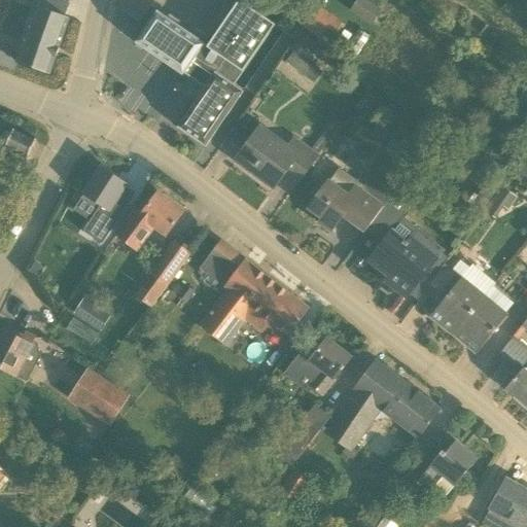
[(50,73),(69,19),(65,18),(69,4),(58,0),(38,0),(36,7),(16,62),(50,73)]
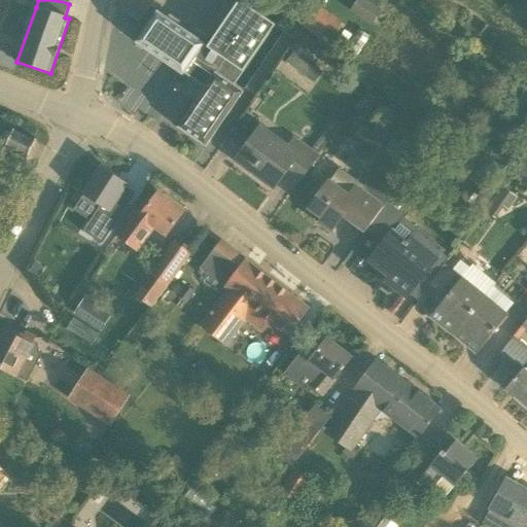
[(235,83),(276,25),(239,0),(208,46),(204,44),(205,43),(203,42),(203,43),(159,12),(159,11),(157,10),(135,43),(137,44),(137,43),(182,73),(181,74),(182,75),(184,73),(205,88),(177,128),(206,147),(244,91),(235,83)]
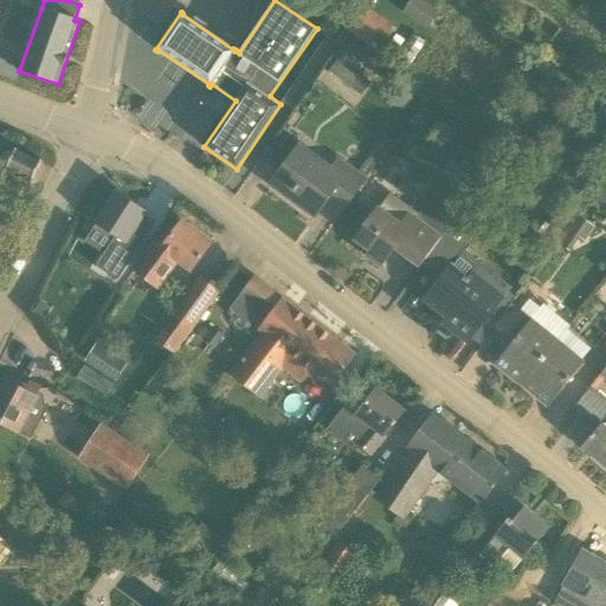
[(302,0),(326,15),(335,0),(302,0)]
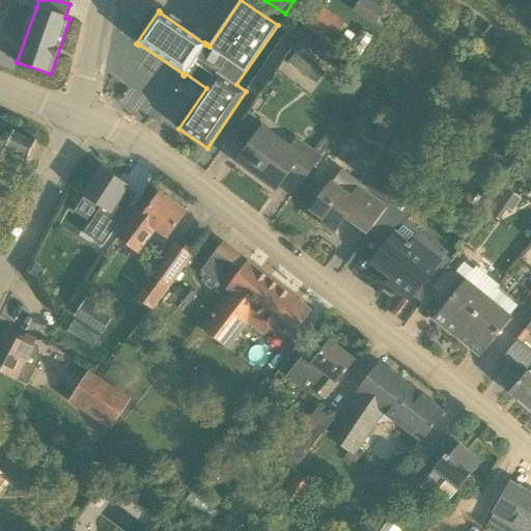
[(390,10),(374,0),(365,0),(358,11),(379,26),(390,10)]
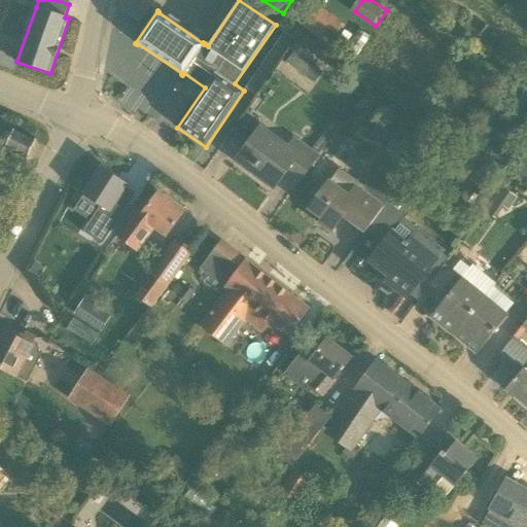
[(325,43),(341,21),(316,3),(301,26),(325,43)]
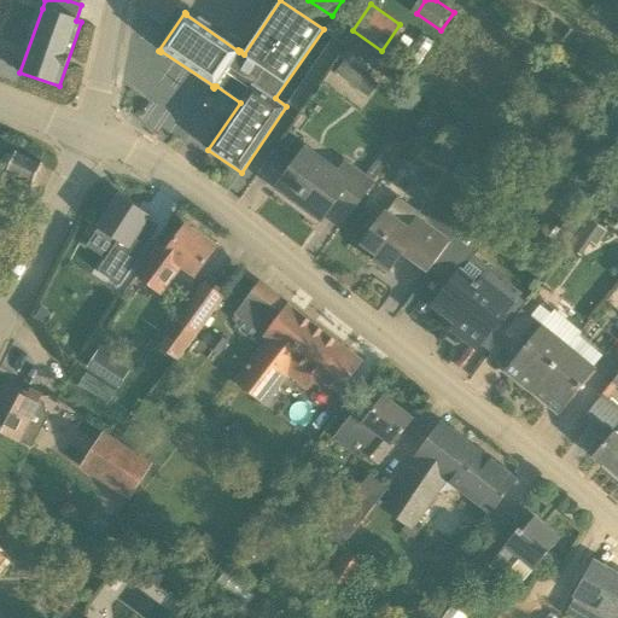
[(333,73),(355,88),(365,75),(360,73),(365,64),(345,51),(339,58),(342,59),(333,73)]
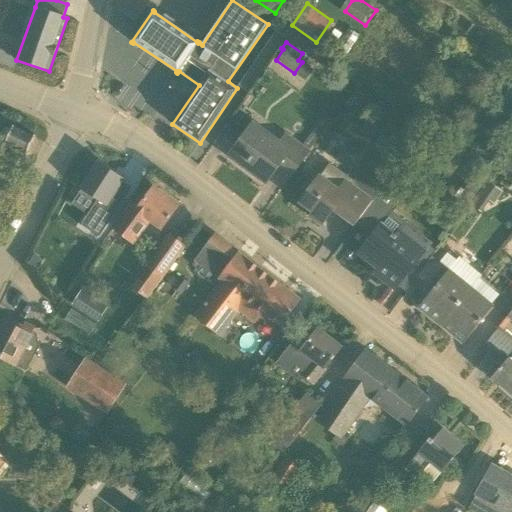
[(0,43),(0,59),(11,62),(14,46),(0,43)]
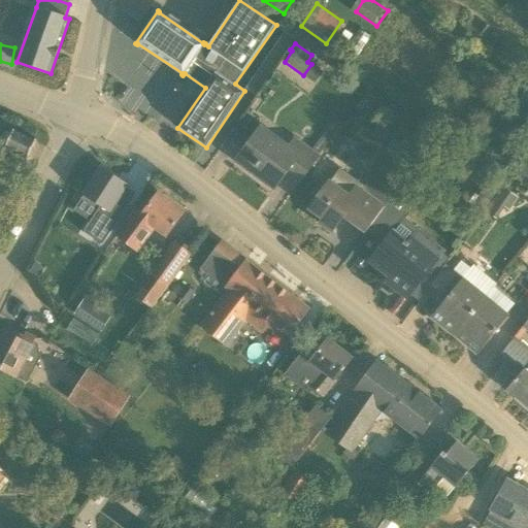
[(29,159),(37,141),(35,141),(36,139),(13,129),(5,131),(3,132),(0,139),(0,140),(0,141),(4,150),(27,160),(28,158),(29,159)]
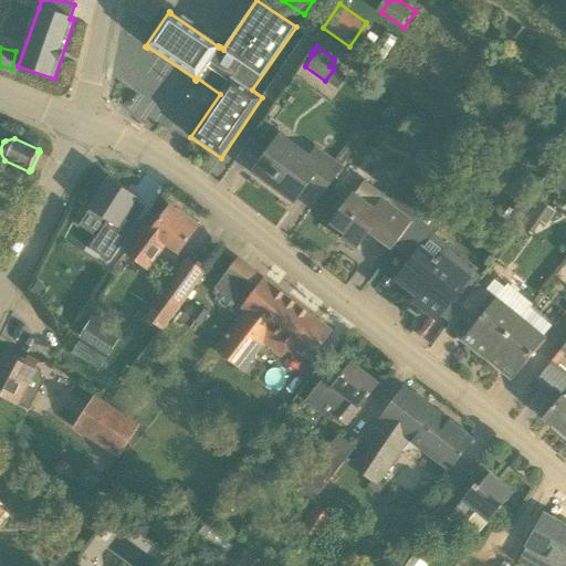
[(322,194),(343,166),(335,160),(315,146),(306,160),(276,138),(252,173),(293,203),(307,184),(322,194)]
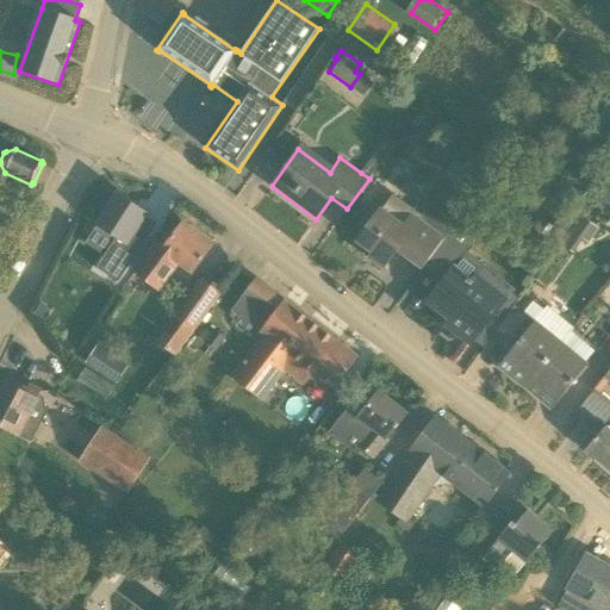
[(444,238),(418,218),(421,215),(392,194),(358,241),(373,253),(369,257),(384,268),(397,249),(423,268),(444,238)]
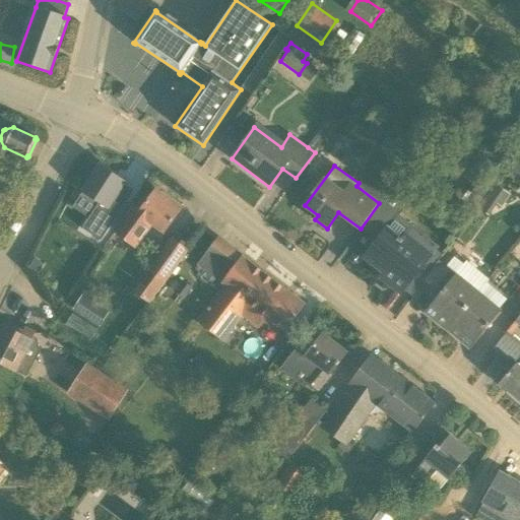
[(119,192),(95,177),(78,203),(94,213),(76,240),(94,251),(117,217),(107,211),(119,192)]
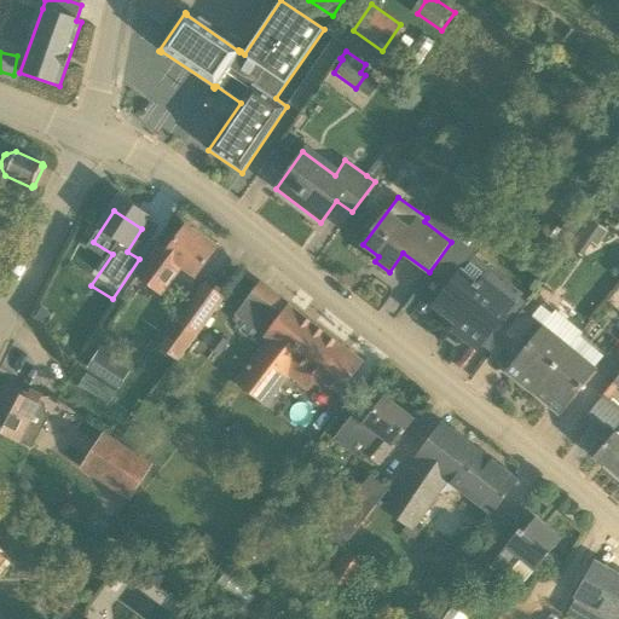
[(566,244),(580,254),(589,241),(596,246),(607,229),(584,215),(566,244)]
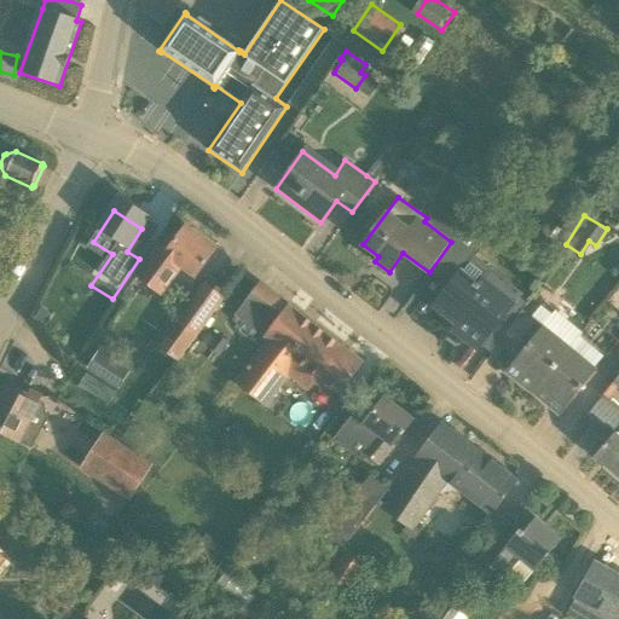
[(186,226),(168,249),(158,243),(136,278),(162,296),(180,268),(192,277),(215,249),(186,226)]
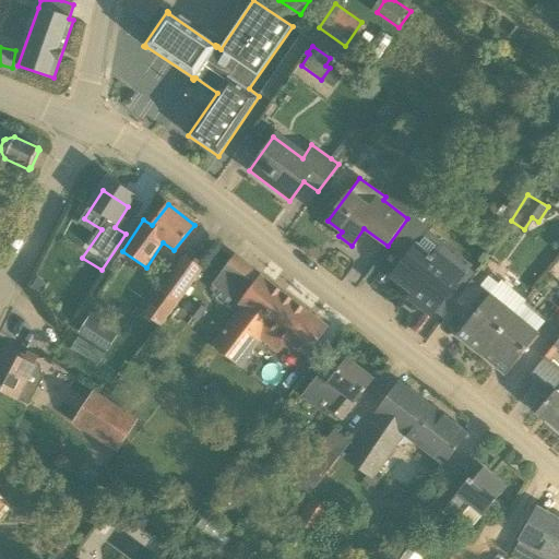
[(431,257),(416,245),(392,276),(413,293),(409,297),(431,314),(468,266),(441,245),(431,257)]
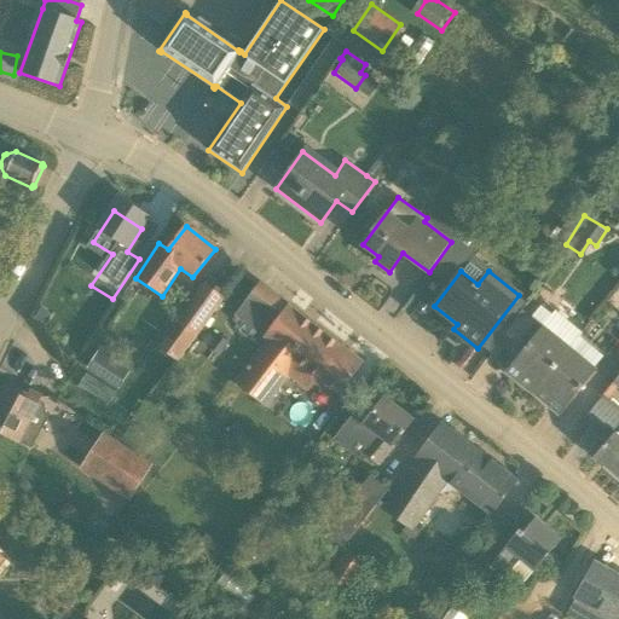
[(195,337),(224,296),(202,282),(174,323),(157,346),(178,360),(195,337)]
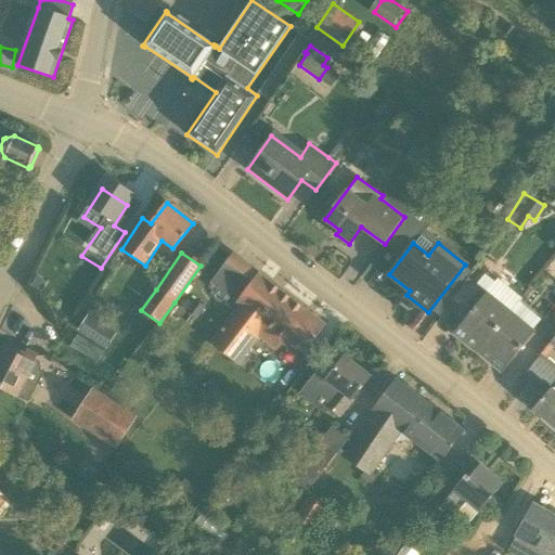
[(232,313),(232,314),(260,274),(232,254),(206,287),(219,297),(218,299),(231,309),(236,302),(239,305),(232,313)]
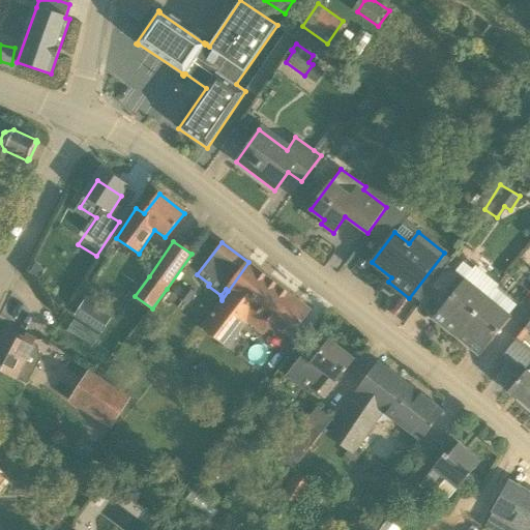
[(493,242),(488,257),(503,262),(508,247),(493,242)]
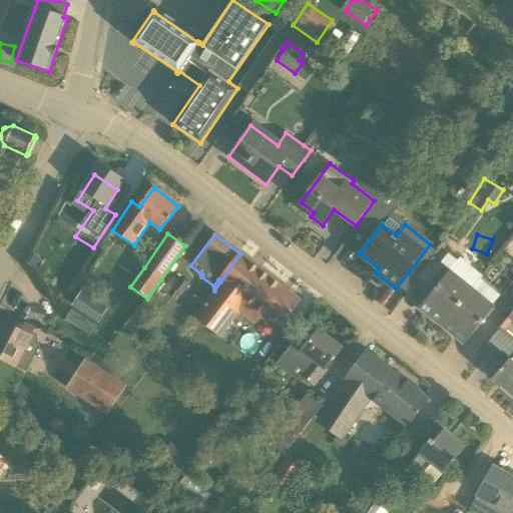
[(302,300),(240,253),(214,291),(214,290),(193,318),(220,337),(240,310),(248,317),(255,308),(282,327),(289,316),(302,300)]
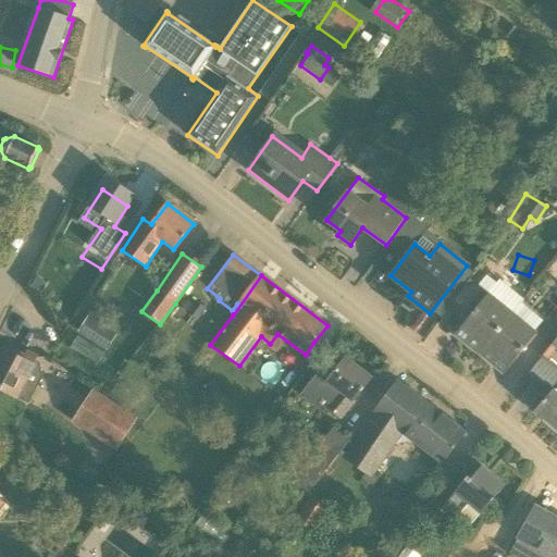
[(499,280),(489,293),(455,334),(480,355),(503,326),(514,314),(522,304),(521,302),(524,299),(499,280)]
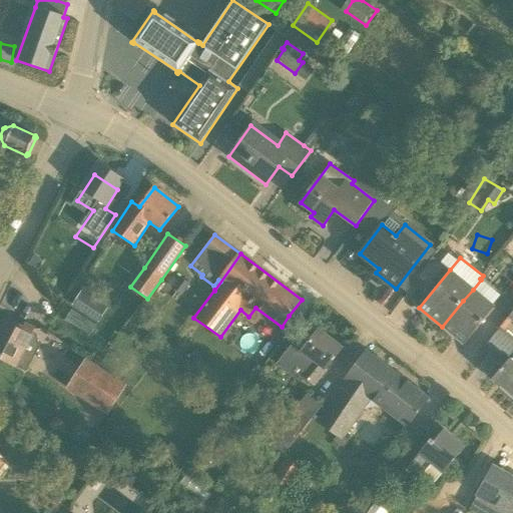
[(70,305),(97,323),(107,306),(80,289),(70,305)]
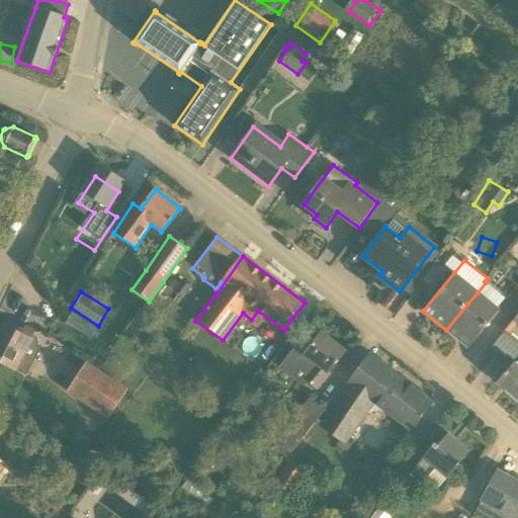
[(499,310),(498,309),(478,292),(467,304),(446,330),(468,347),(499,310)]
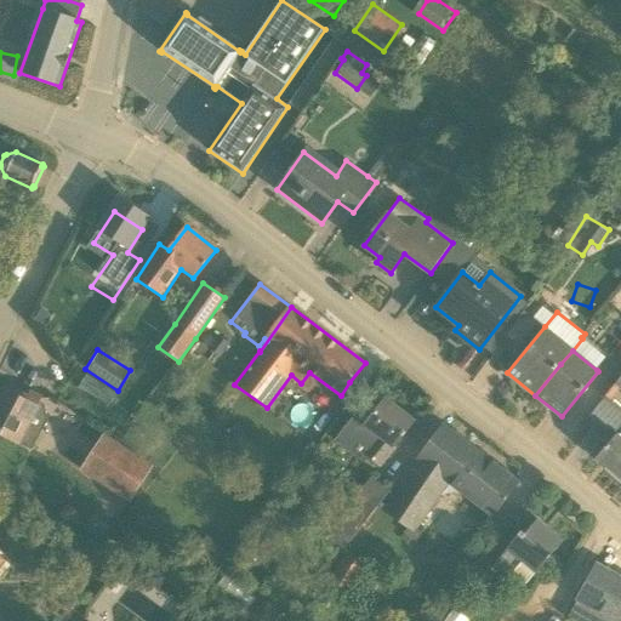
[(4,389),(0,394),(0,432),(18,443),(32,449),(41,432),(28,425),(41,398),(30,393),(26,402),(4,389)]
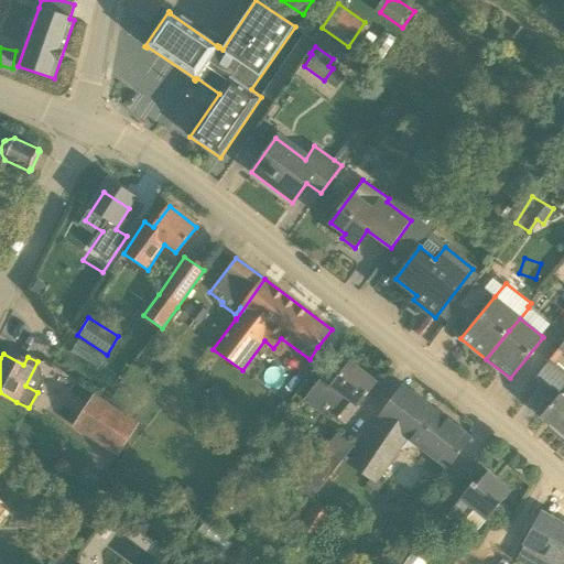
[(345,422),(357,405),(358,407),(376,382),(349,362),(343,371),(332,364),(304,400),(305,401),(307,398),(318,407),(324,399),(336,408),(333,413),(345,422)]
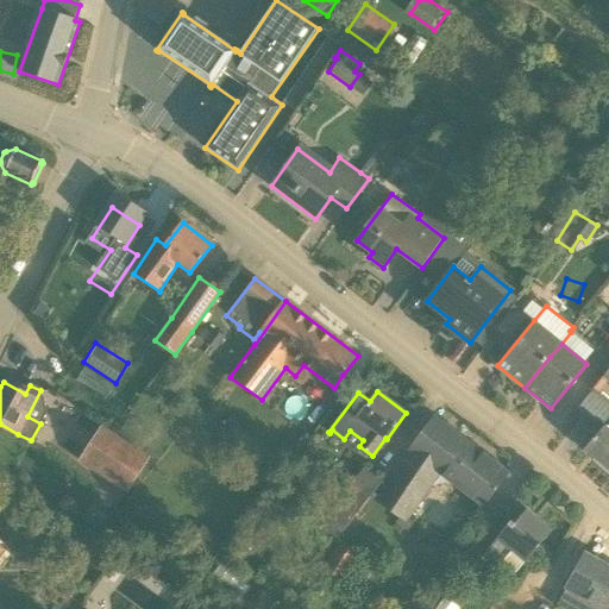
[(403,457),(377,504),(407,522),(434,472),(481,509),(509,472),(434,415),(420,434),(403,457)]
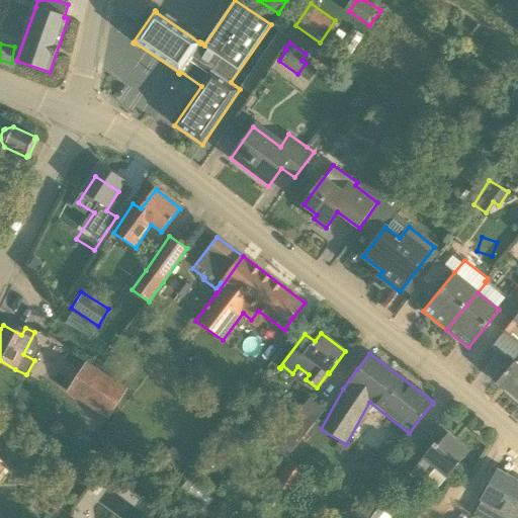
[(517,400),(517,357),(497,382),(517,400)]
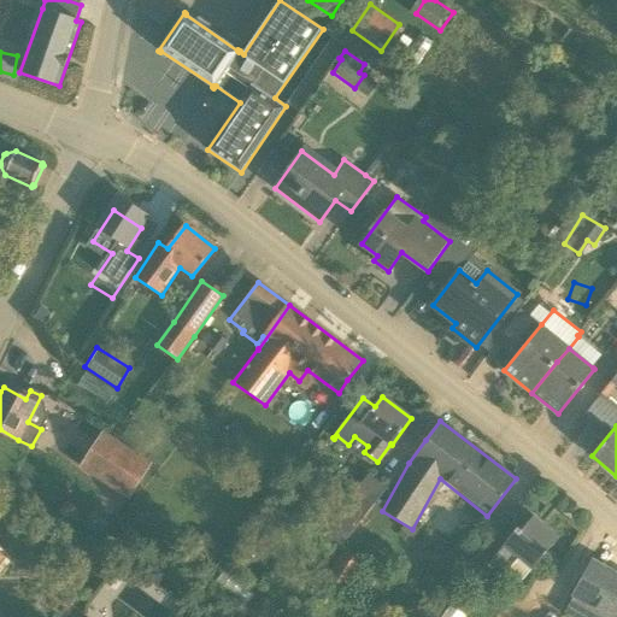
[(129,498),(151,463),(100,430),(78,466),(129,498)]
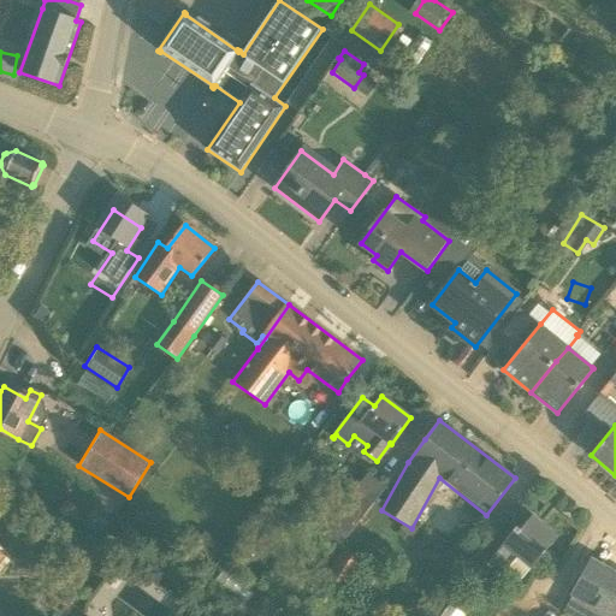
[(339,544),(386,487),(369,473),(321,529),(339,544)]
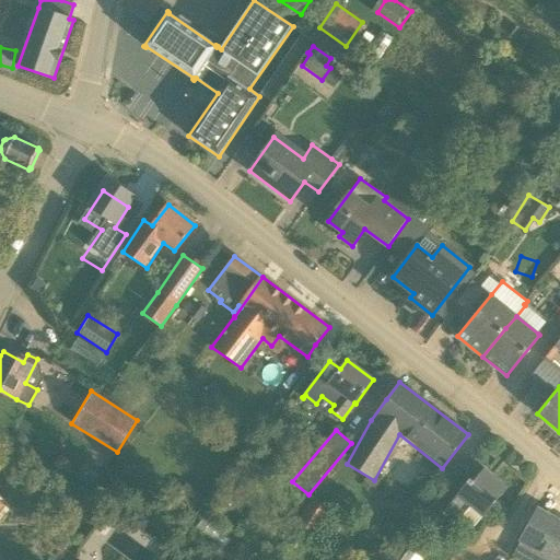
[(470,479),(443,510),(456,521),(462,514),(475,526),(482,516),(483,516),(493,504),(508,488),(485,468),(474,481),(470,479)]
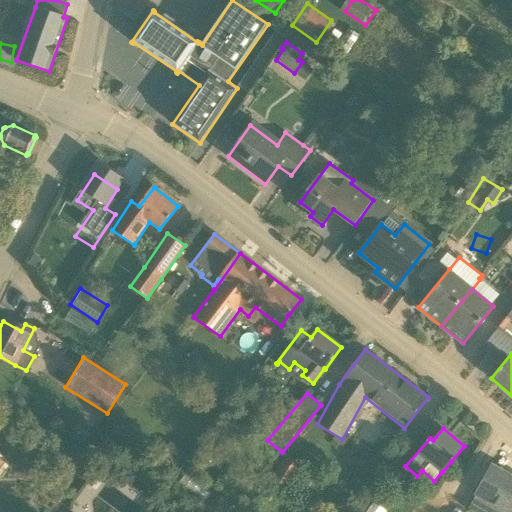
[(285,459),(272,478),(281,484),(294,464),(285,459)]
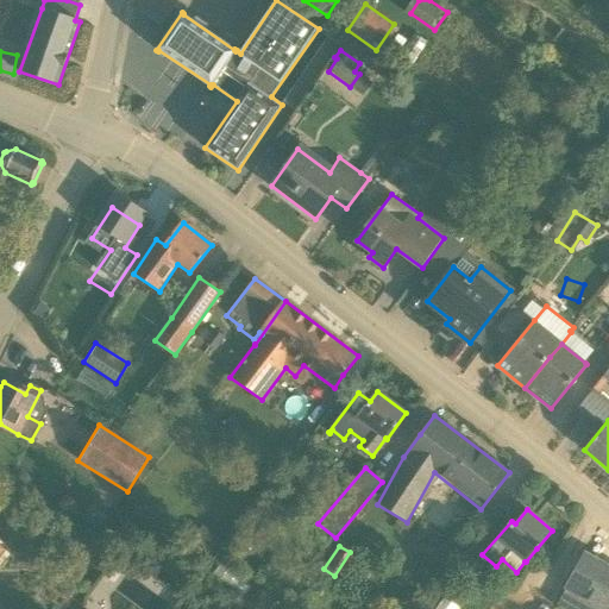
[(557,606),(564,608),(608,608),(608,564),(585,551),(565,585),(567,588),(557,606)]
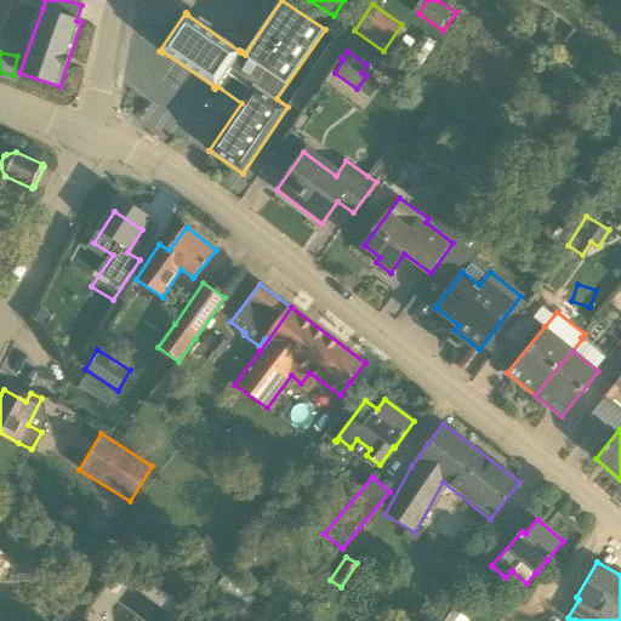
[(268,593),(257,610),(249,620),(283,620),(291,608),(268,593)]
